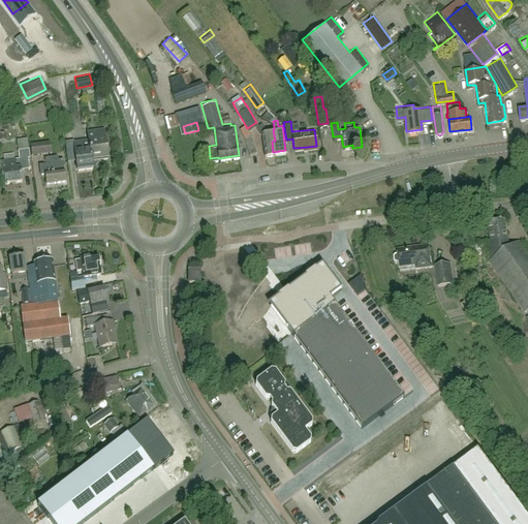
[(91,157),(106,155),(103,126),(87,128),(88,136),(89,136),(91,157)]
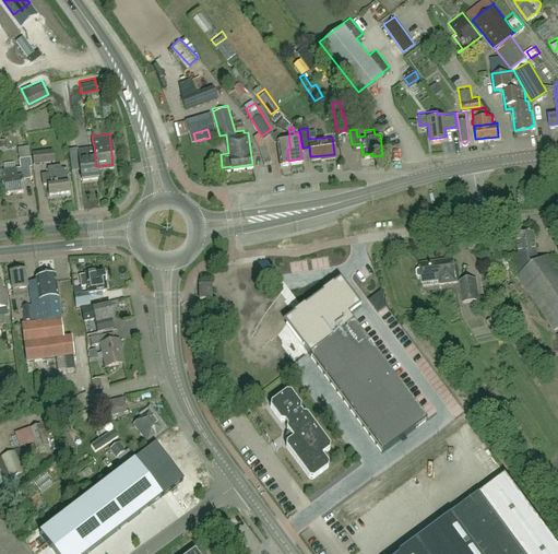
[(287,150),(291,149),(288,137),(289,137),(289,133),(283,134),(283,137),(276,138),(280,162),(288,161),(287,150)]
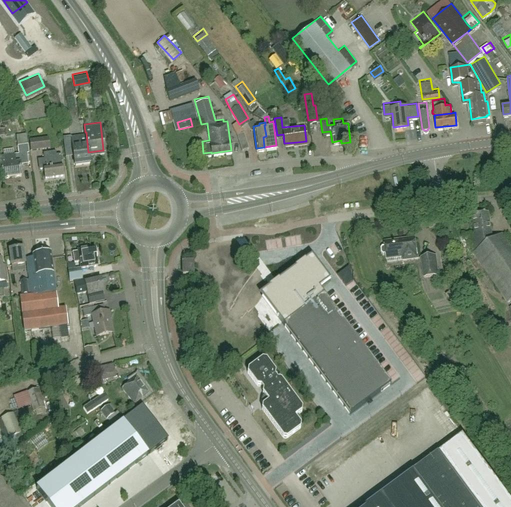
[(243,129),(236,131),(241,147),(248,144),(243,129)]
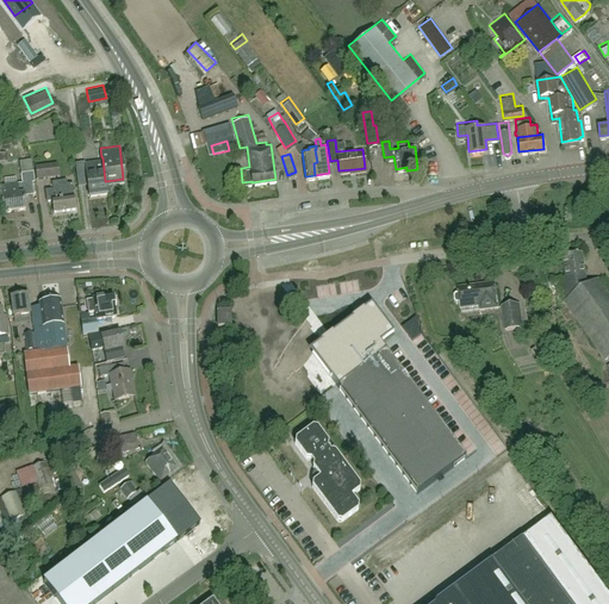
[(0,200),(1,207),(24,205),(23,191),(32,190),(31,178),(32,178),(31,167),(30,167),(29,155),(18,157),(20,179),(0,180),(0,200)]
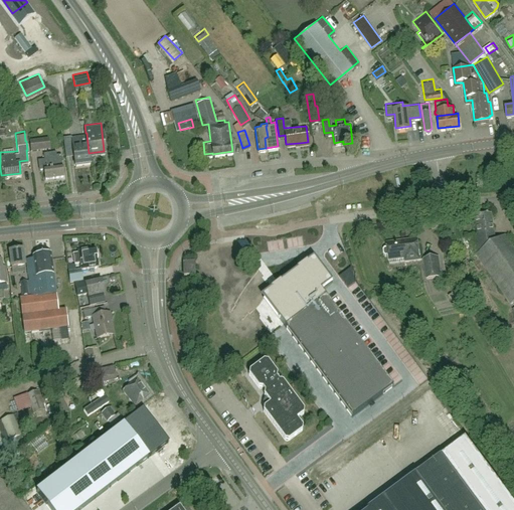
[(90,161),(89,153),(87,133),(86,133),(71,135),(74,162),(90,161)]
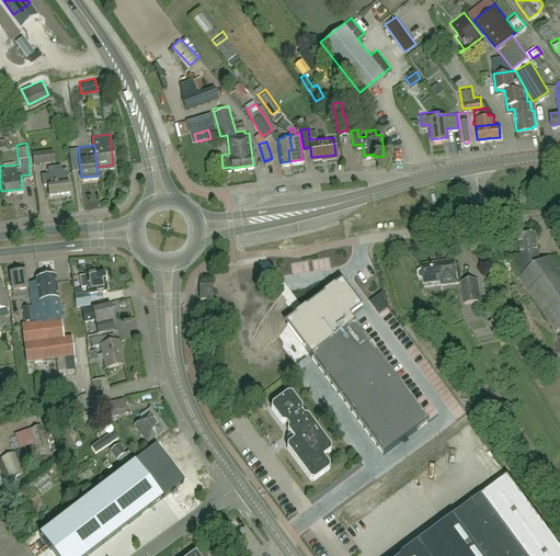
[(52,146),(31,148),(32,160),(53,158),(52,146)]
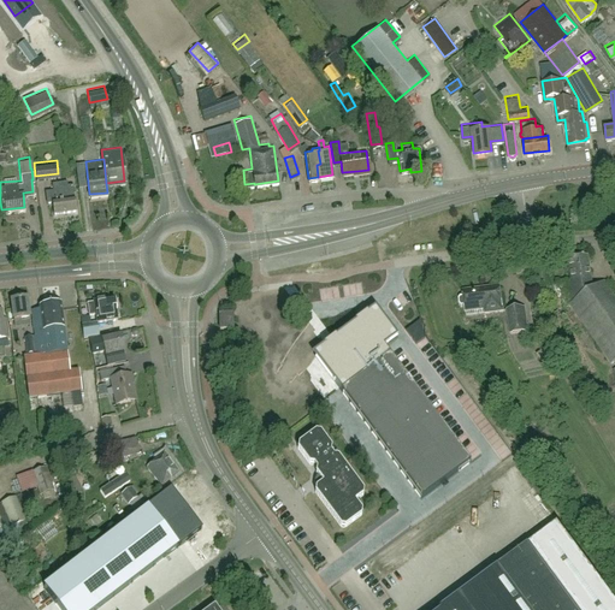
[(45,188),(46,199),(51,197),(53,209),(75,207),(71,181),(66,182),(66,178),(51,179),(52,187),(45,188)]
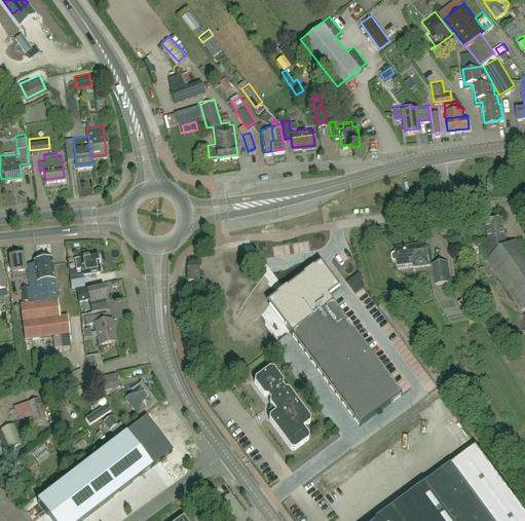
[(487,236),(484,236),(487,256),(504,243),(501,215),(493,216),(484,217),(487,236)]
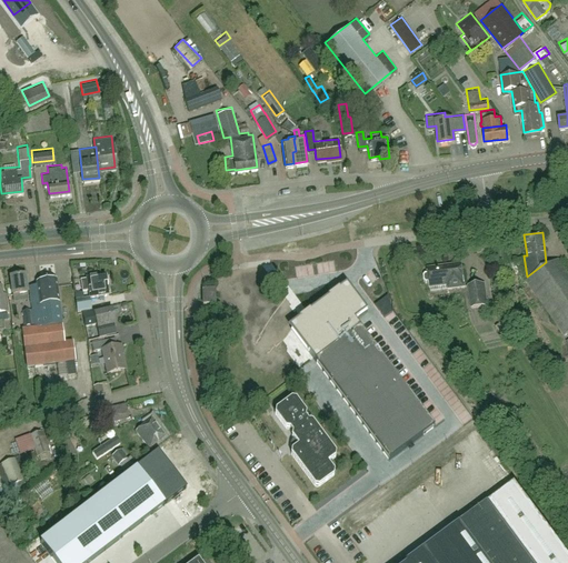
[(527,277),(526,277),(564,332),(567,328),(567,272),(556,255),(546,262),(527,277)]
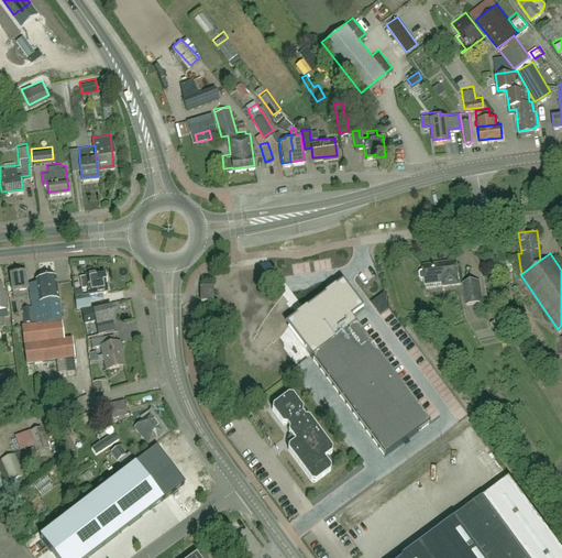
[(455,256),(421,261),(422,266),(420,267),(418,270),(419,274),(421,275),(423,275),(425,281),(442,279),(442,282),(459,280),(455,256)]
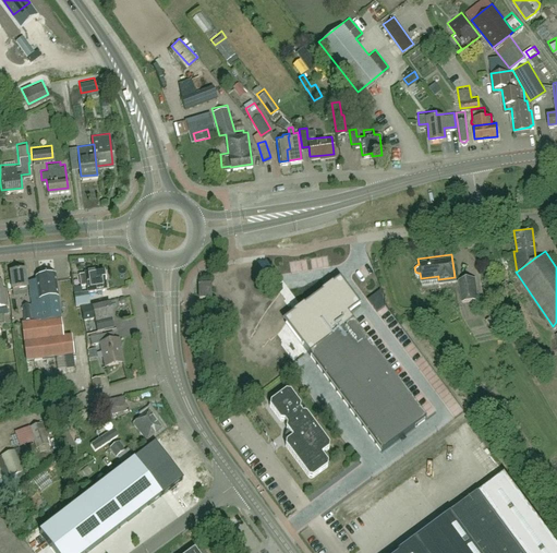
[(9,267),(11,286),(25,284),(23,266),(9,267)]
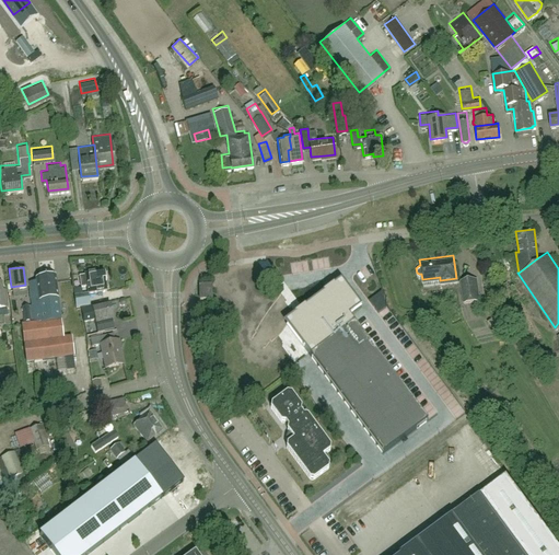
[(102,267),(83,269),(84,272),(79,272),(80,282),(85,282),(86,289),(105,286),(102,267)]
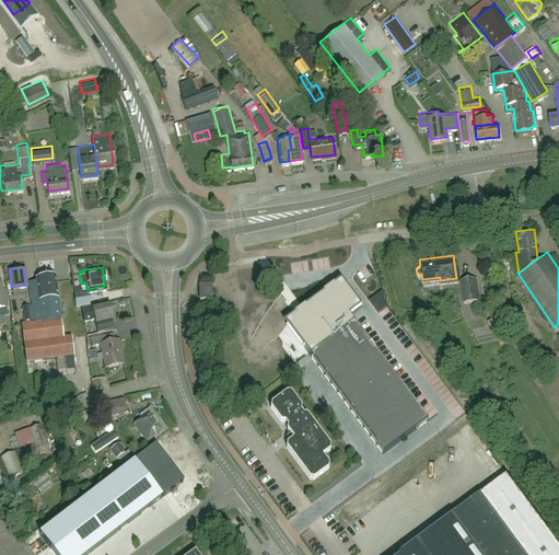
[(61,334),(56,285),(54,272),(34,274),(35,277),(27,278),(33,319),(21,320),(25,357),(72,350),(70,333),(61,334)]
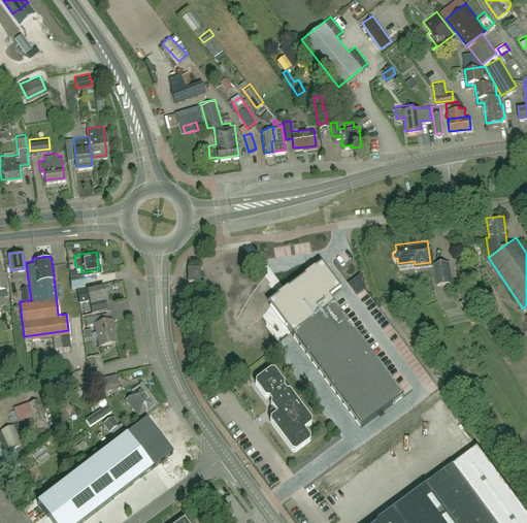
[(449,259),(432,261),(435,282),(452,280),(449,259)]
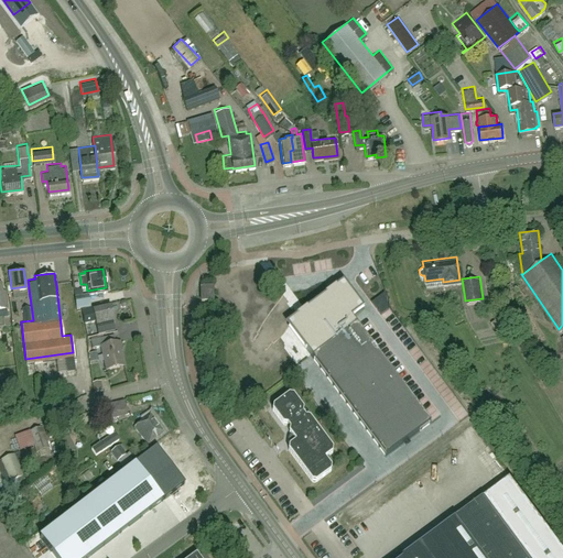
[(295,312),(289,323),(385,451),(429,418),(350,313),(361,304),(342,277),(335,282),(335,281),(333,282),(334,283),(333,284),(332,284),(327,287),(327,288),(326,290),(325,287),(323,290),(324,291),(306,304),(305,303),(304,304),(305,305),(303,306),(302,303),(296,307),(299,309),(298,310),(296,309),(294,310),(295,312)]
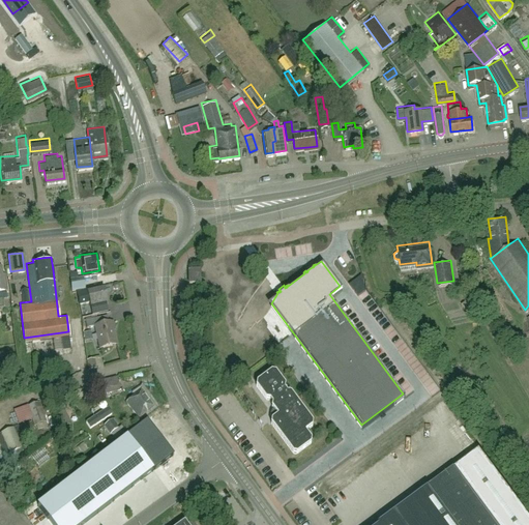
[(187,265),(187,279),(199,278),(199,265),(187,265)]
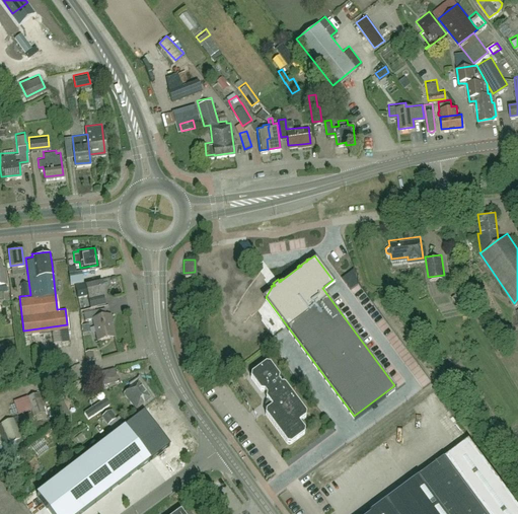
[(350,286),(357,281),(353,266),(341,275),(350,286)]
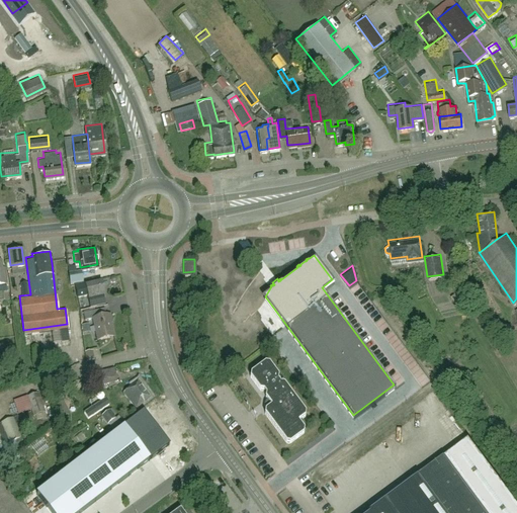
[(82,278),(80,271),(80,267),(67,270),(69,280),(82,278)]
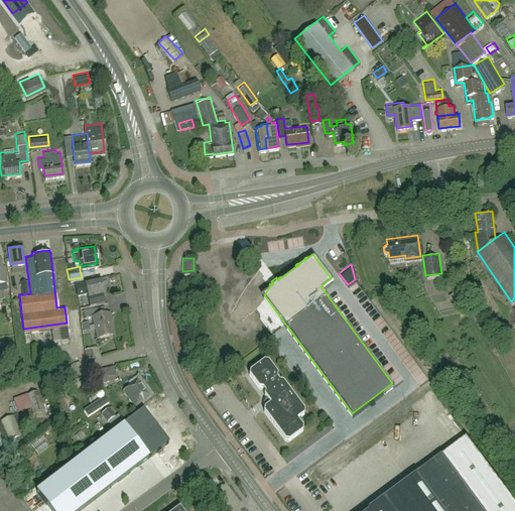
[(76,292),(86,290),(89,302),(103,299),(101,291),(103,291),(99,274),(74,280),(76,292)]
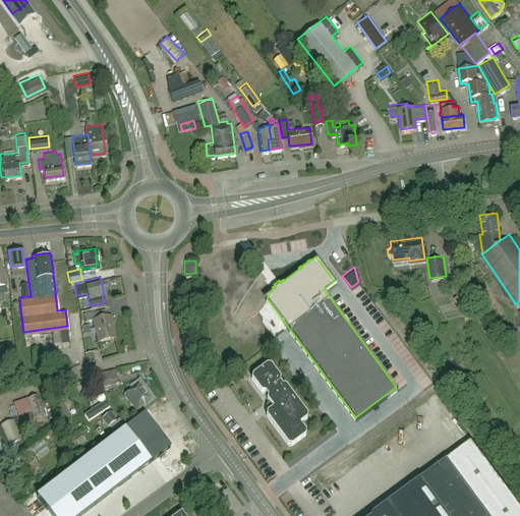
[(20,281),(21,294),(29,294),(27,281),(20,281)]
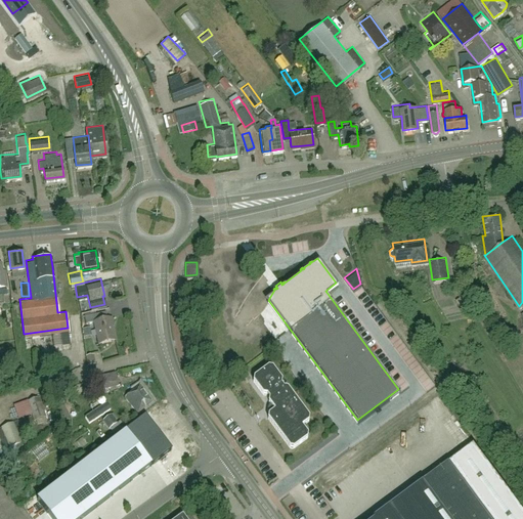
[(99,309),(84,313),(85,320),(93,318),(98,340),(115,337),(112,322),(113,322),(112,314),(101,316),(99,309)]
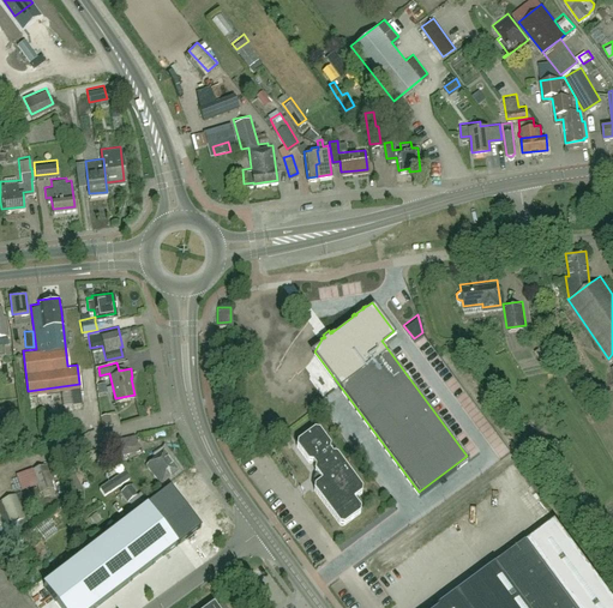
[(295,438),(295,441),(306,457),(311,458),(313,462),(313,465),(317,471),(314,473),(314,477),(316,479),(313,481),(312,485),(337,519),(342,521),(358,509),(359,504),(352,494),(360,488),(360,485),(336,450),(331,449),(328,445),(329,440),(318,426),(313,425),(295,438)]
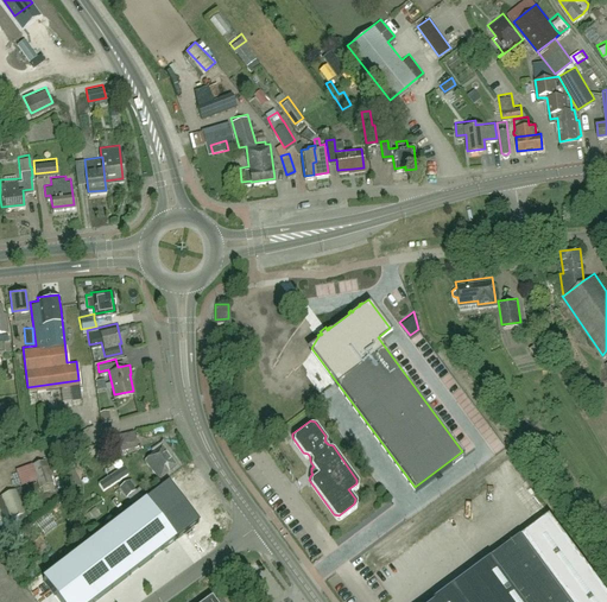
[(133,433),(118,437),(120,445),(136,443),(133,433)]
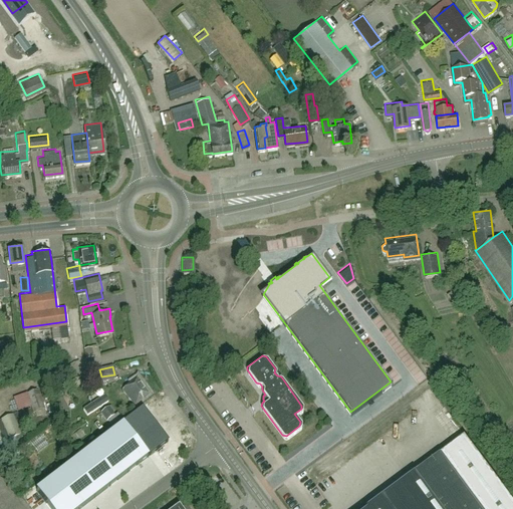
[(148,391),(137,374),(121,386),(108,395),(119,411),(133,401),(134,402),(148,391)]
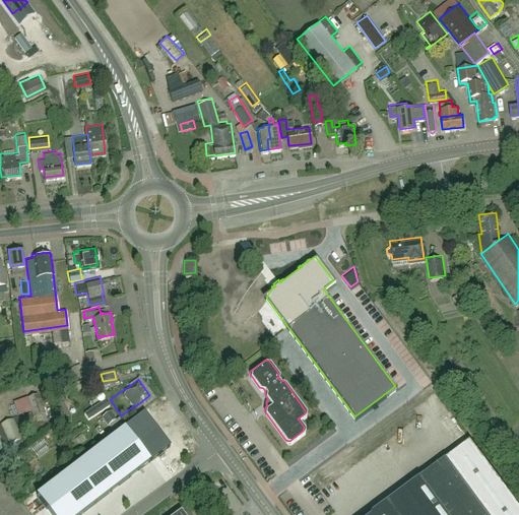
[(33,413),(35,413),(36,417),(46,413),(44,409),(45,409),(38,390),(25,394),(33,413)]
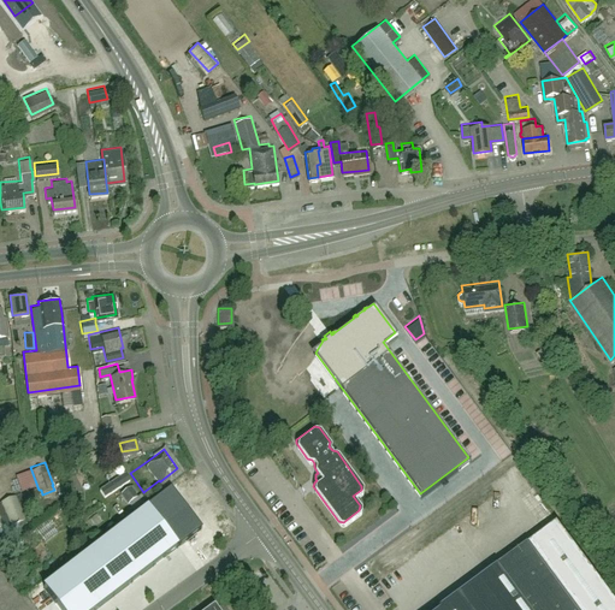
[(125,468),(99,486),(104,493),(130,475),(125,468)]
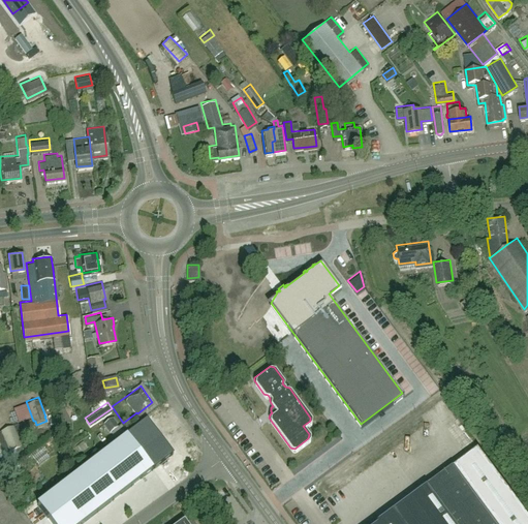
[(102,421),(109,429),(117,423),(111,414),(102,421)]
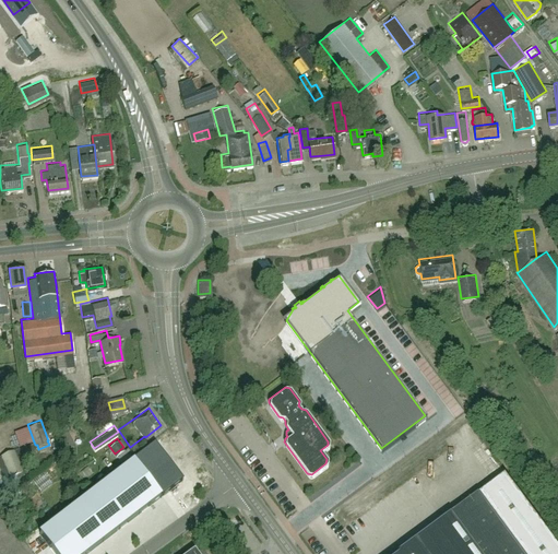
[(38,531),(56,553),(80,553),(180,476),(154,443),(38,531)]
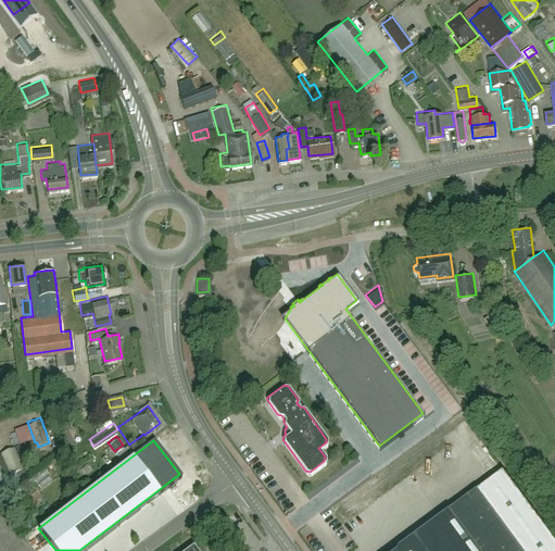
[(2,446),(5,468),(21,465),(16,442),(2,446)]
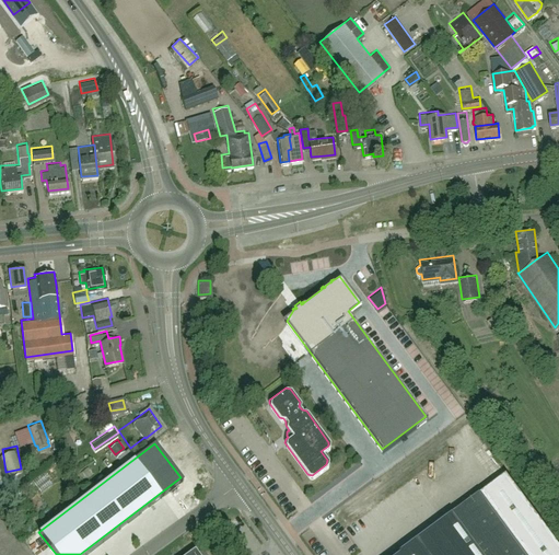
[(446,462),(435,467),(444,482),(454,476),(446,462)]
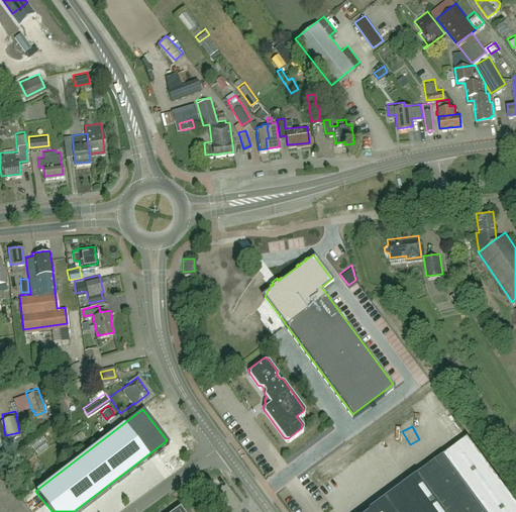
[(515,511),(515,501),(467,435),(442,452),(416,472),(417,472),(362,511),(515,511)]
